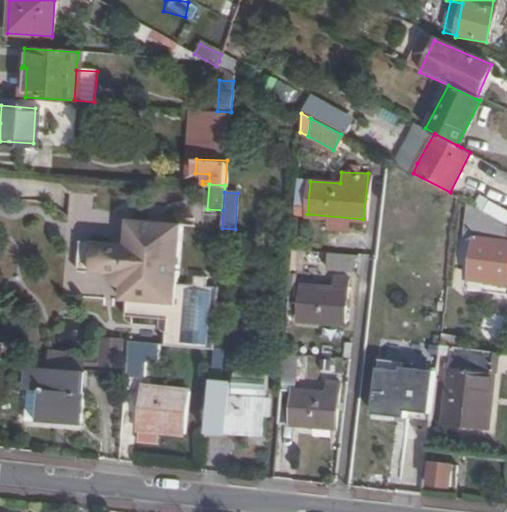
[(92,194),(70,193),(62,296),(176,305),(182,225),(127,220),(126,232),(120,234),(117,237),(113,243),(89,241),(92,194)]
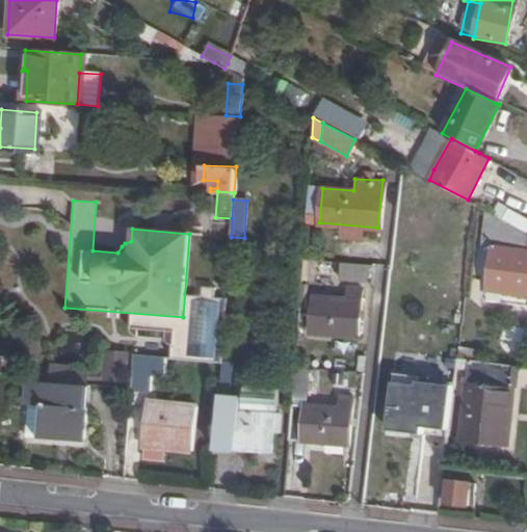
[(505,220),(526,232),(526,220),(509,212),(505,220)]
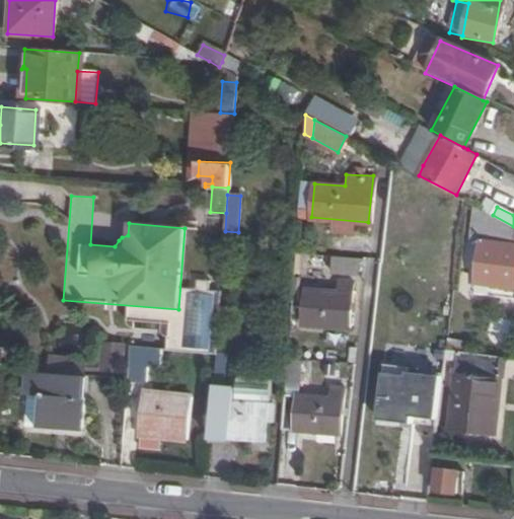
[(513,231),(513,230),(487,220),(485,247),(481,247),(478,285),(513,288),(513,249),(513,231)]
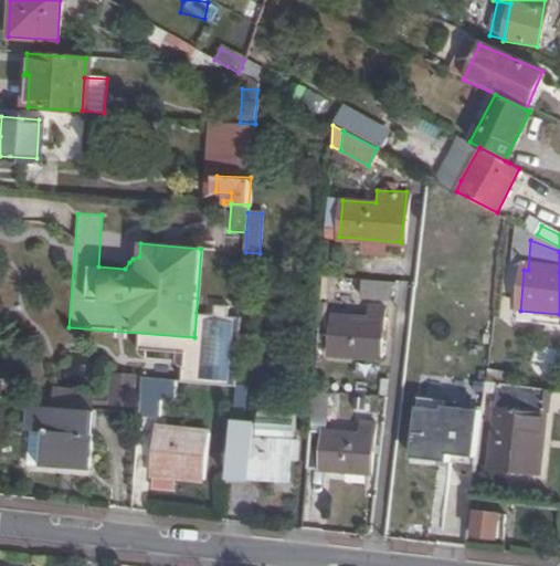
[(321,295),(350,297),(351,281),(323,279),(321,295)]
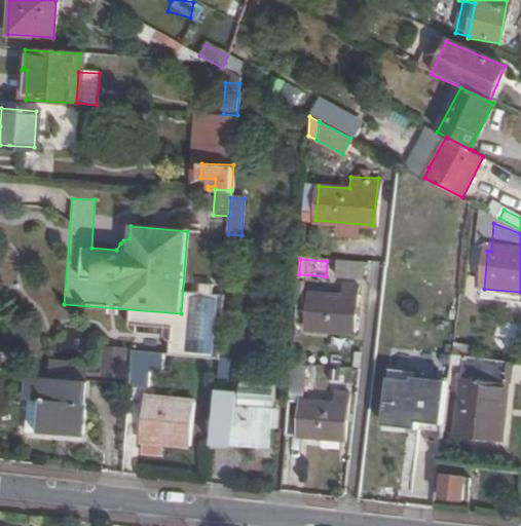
[(336,259),(335,276),(363,277),(364,261),(336,259)]
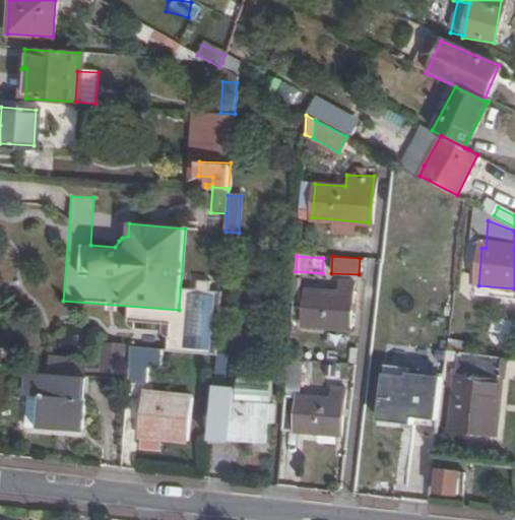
[(337,293),(307,290),(305,324),(349,327),(352,283),(338,281),(337,293)]
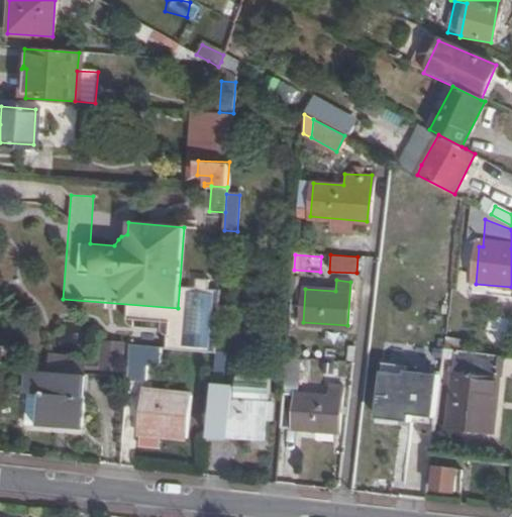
[(454,359),(455,351),(443,349),(442,358),(454,359)]
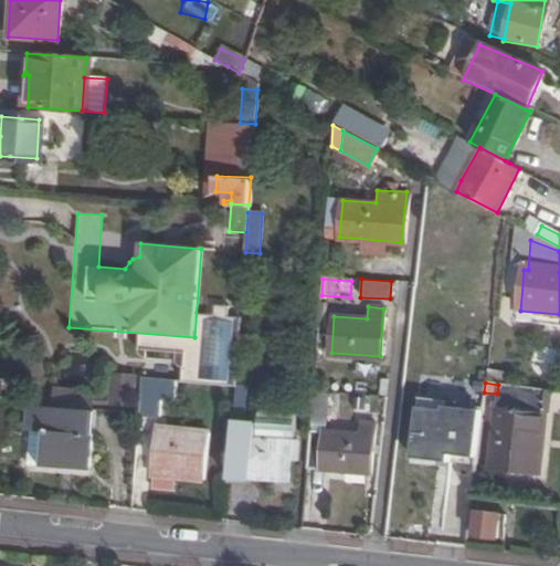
[(169,386),(139,384),(136,413),(151,415),(154,399),(168,399),(169,386)]
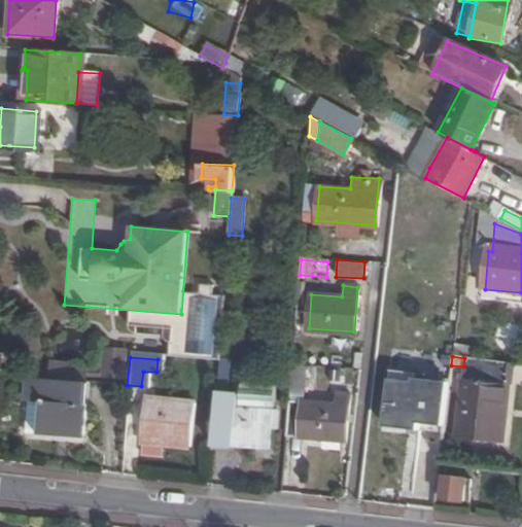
[(512,363),(464,358),(463,366),(456,436),(502,443),(506,417),(500,417),(501,406),(508,406),(512,363)]
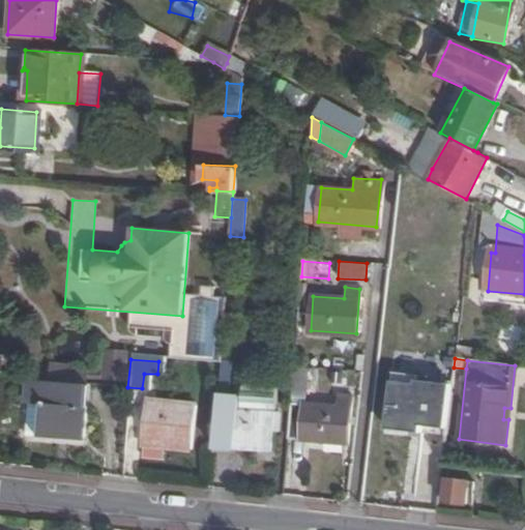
[(308,367),(294,366),(291,393),(304,394),(308,367)]
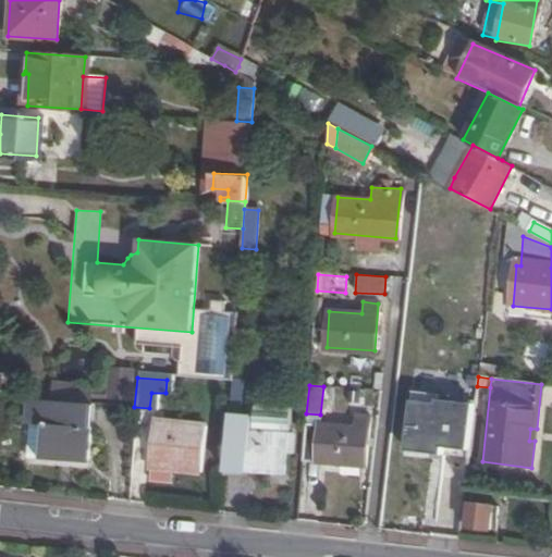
[(27,430),(29,431),(26,461),(84,468),(92,411),(31,405),(27,430)]
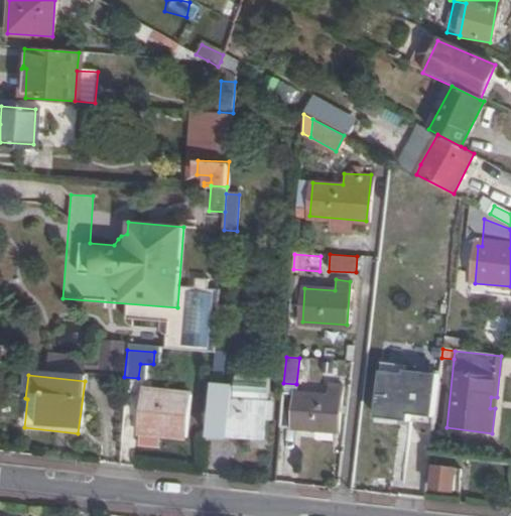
[(400,380),(376,377),(370,422),(404,427),(405,418),(429,421),(435,380),(401,375),(400,380)]
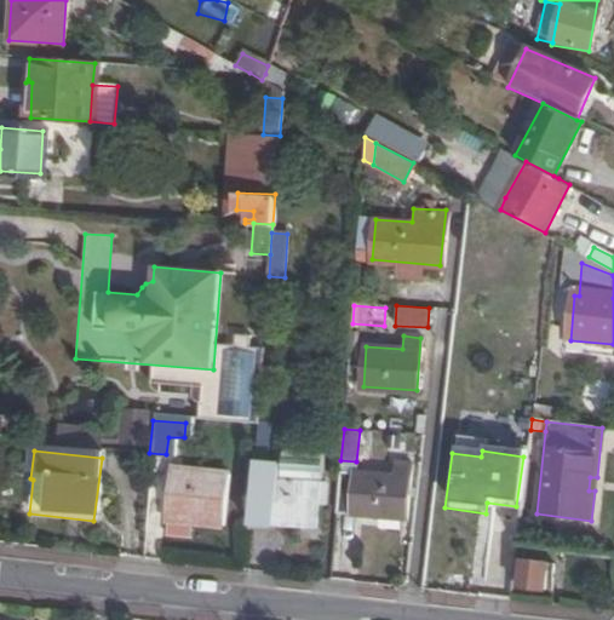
[(227,459),(166,454),(159,514),(162,514),(187,516),(219,520),(227,459)]
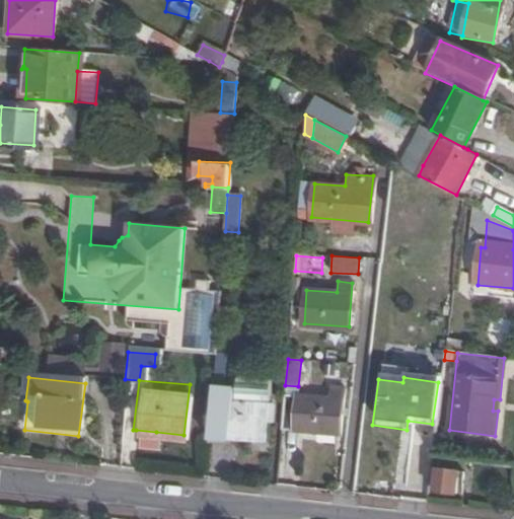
[(233,387),(213,385),(208,437),(266,442),(271,402),(233,397),(233,387)]
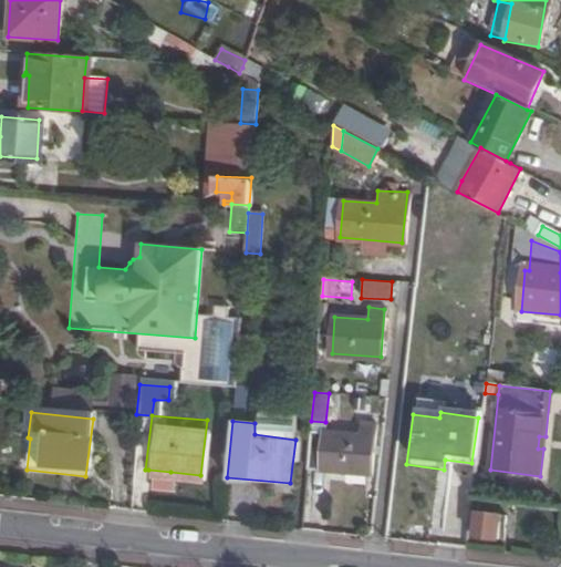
[(359,435),(323,434),(321,462),(321,468),(371,473),(375,423),(360,422),(359,435)]
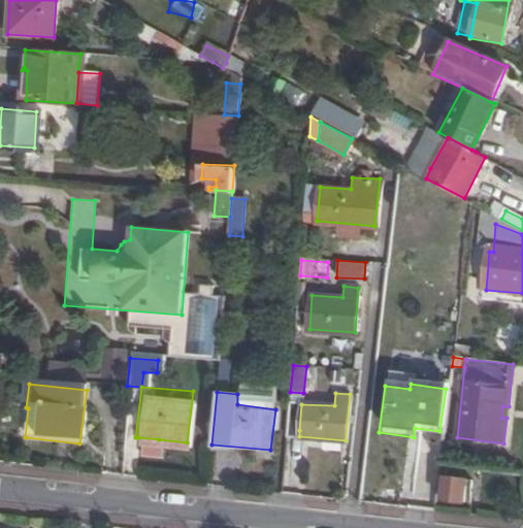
[(286,428),(299,430),(301,404),(289,403),(288,410),(286,428)]
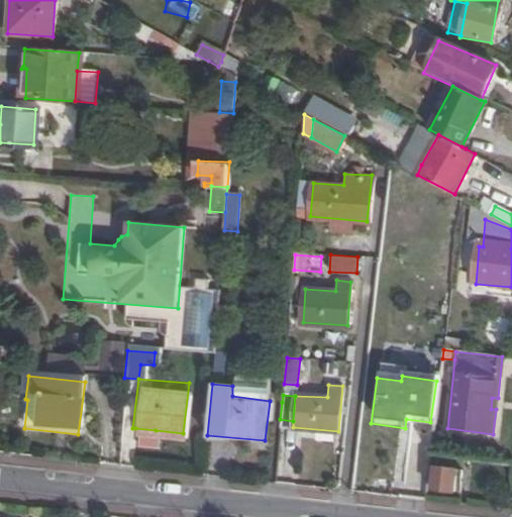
[(156,430),(135,428),(134,441),(155,443),(156,430)]
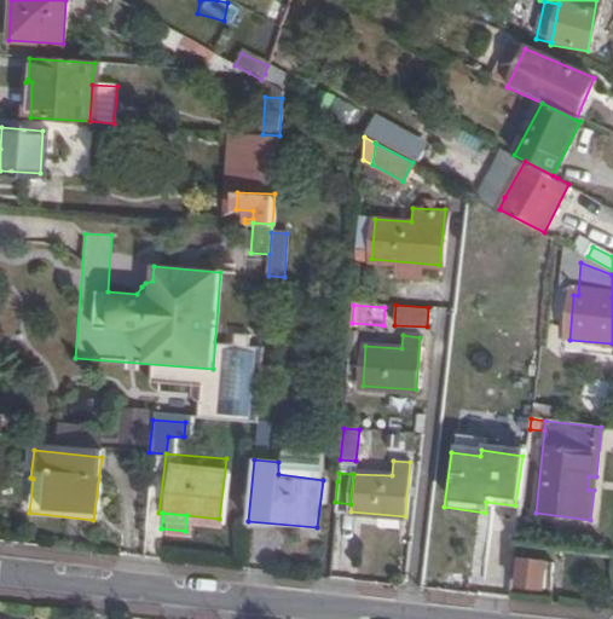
[(548,562),(522,560),(520,586),(545,589),(548,562)]
